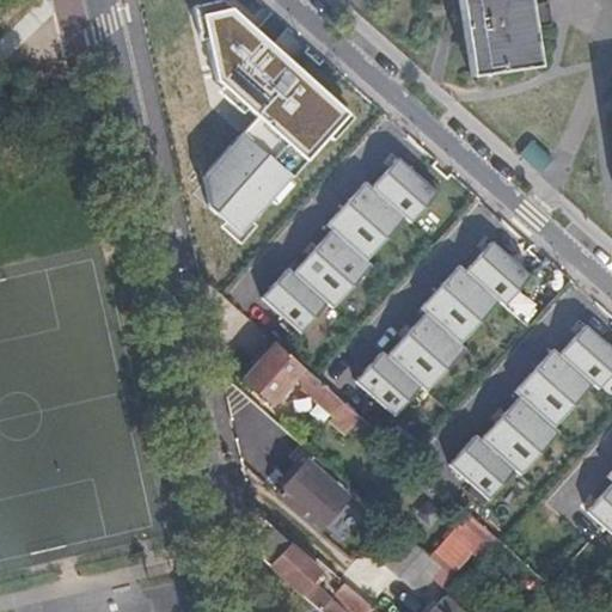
[(457,0),(470,77),(533,66),(522,0),(457,0)]
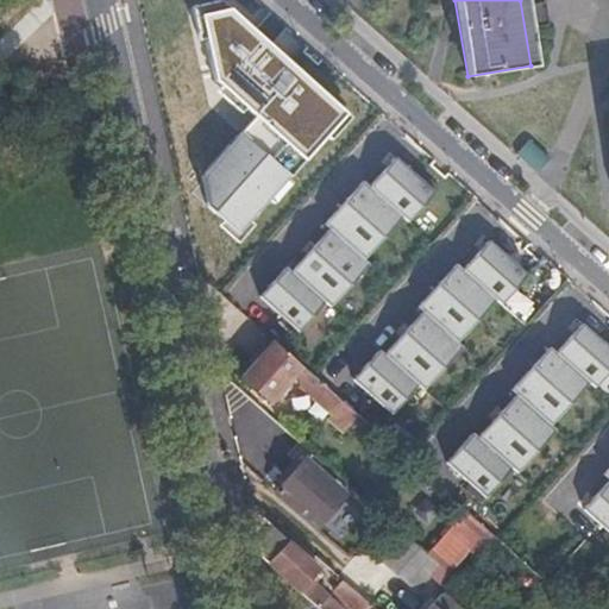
[(227,11),(200,18),(215,82),(255,118),(200,179),(219,196),(206,211),(238,240),(347,119),(227,11)]
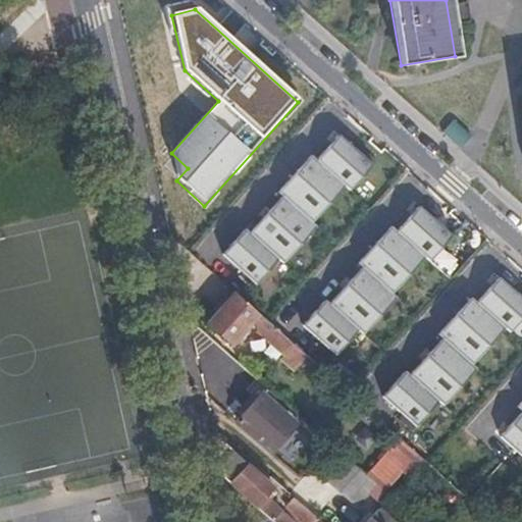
[(372,164),(340,135),(317,160),(311,156),(278,192),(313,222),(345,185),(350,191),(372,164)]
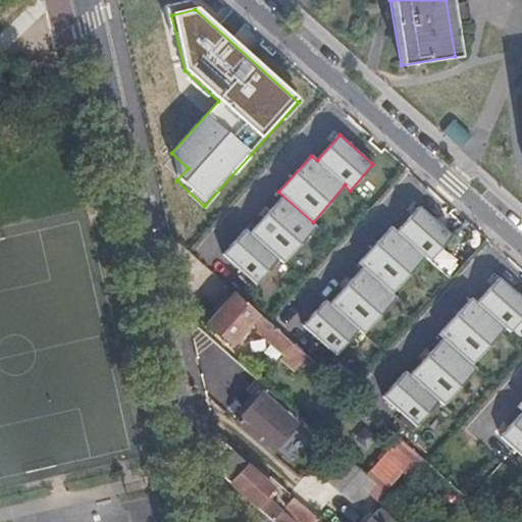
[(223,256),(256,286),(278,260),(284,265),(317,228),(282,199),(251,236),(246,230),(223,256)]
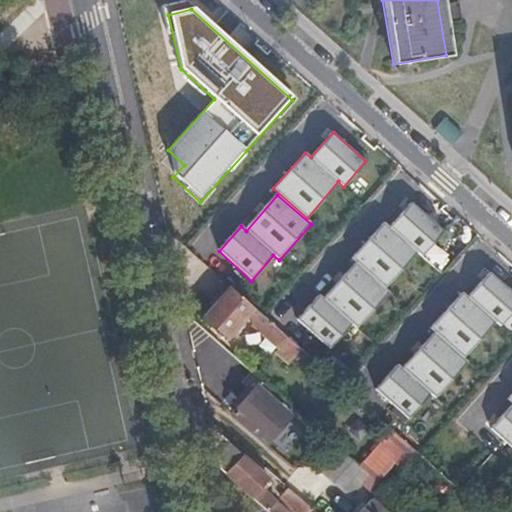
[(444,232),(411,203),(390,228),(383,224),(352,260),(386,289),(417,253),(422,258),(444,232)]
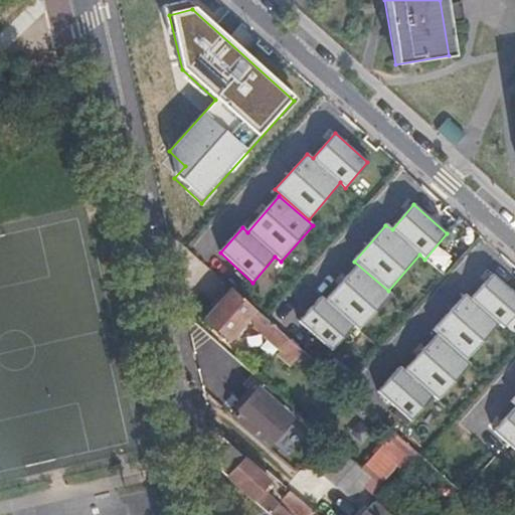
[(299,323),(332,352),(353,327),(360,331),(391,295),(358,266),(326,302),(321,297),(299,323)]
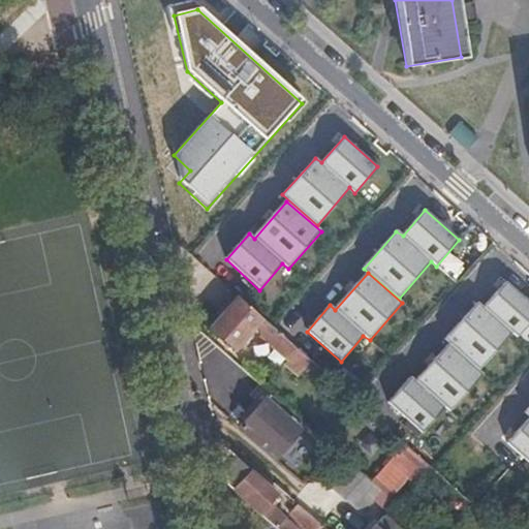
[(528,323),(528,301),(506,281),(485,307),(477,303),(445,340),(479,370),(511,333),(518,338),(528,323)]
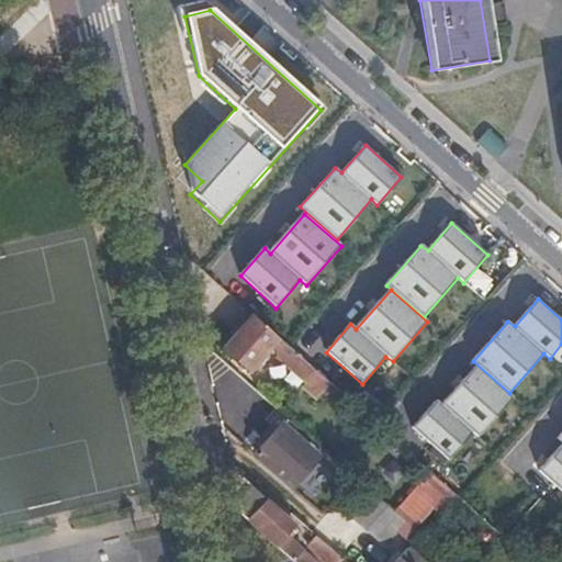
[(276,337),(251,316),(223,350),(247,371),(276,337)]
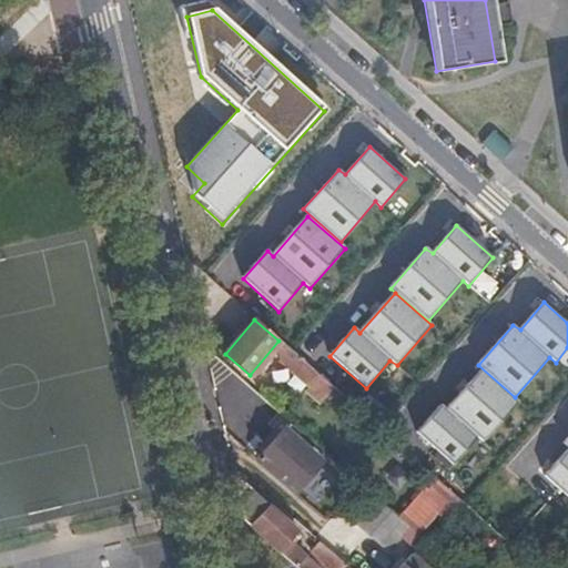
[(308,392),(321,378),(295,356),(287,348),(275,362),(308,392)]
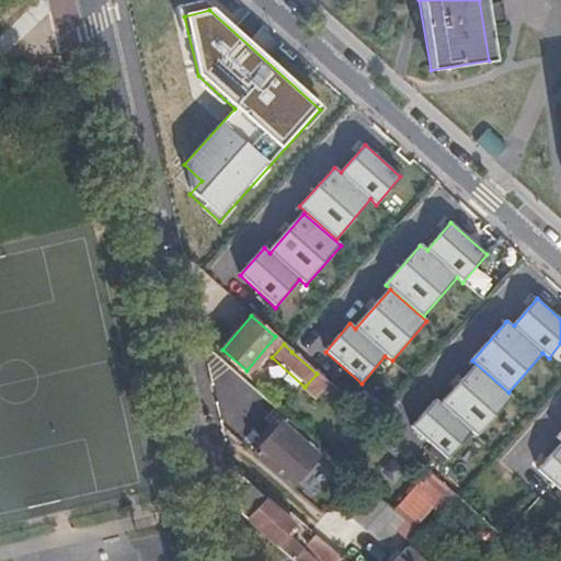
[(412,426),(447,458),(471,431),(478,435),(512,397),(476,364),(442,404),(435,399),(412,426)]
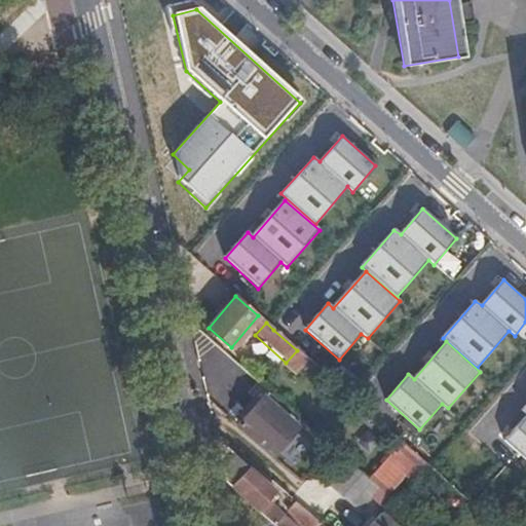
[(274,397),(272,395),(268,400),(266,398),(262,402),(256,398),(246,409),(252,414),(248,418),(240,425),(275,456),(291,439),(287,435),(296,424),(276,407),(280,402),(274,397)]
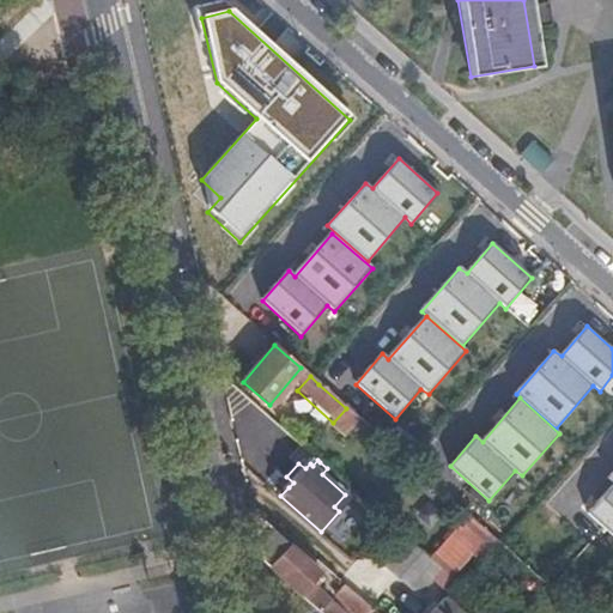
[(293,483),(286,477),(283,481),(289,487),(293,483)]
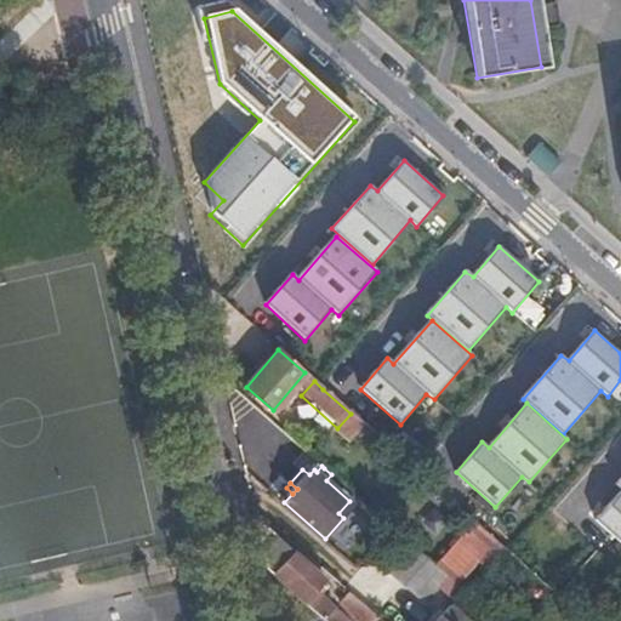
[(620,490),(596,520),(620,542),(620,490)]
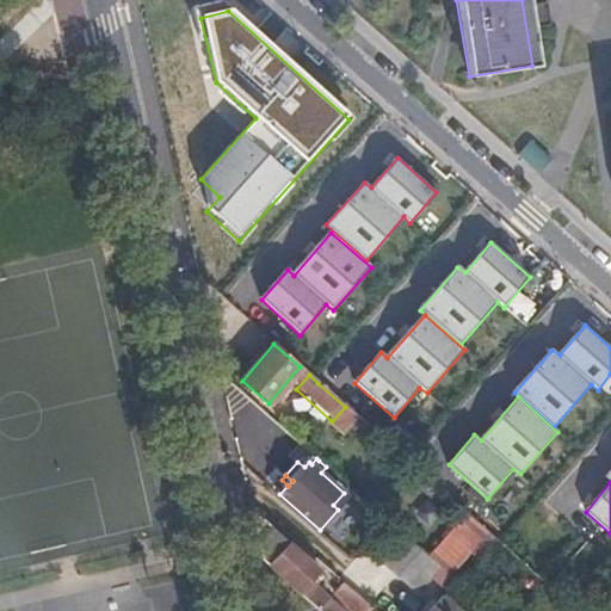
[(349,498),(344,493),(333,505),(338,510),(349,498)]
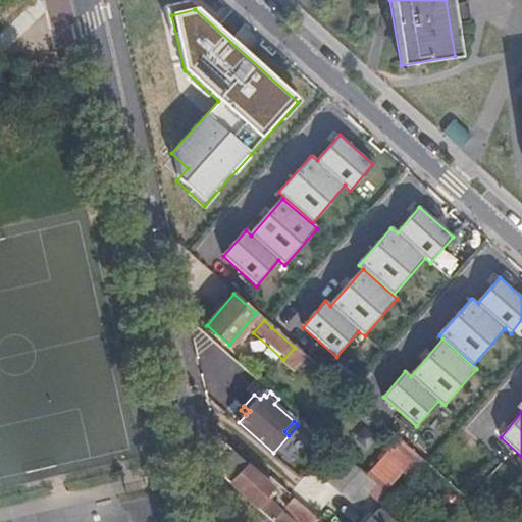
[(272,489),(216,439),(225,481),(271,521),(278,512),(263,499),(272,489)]
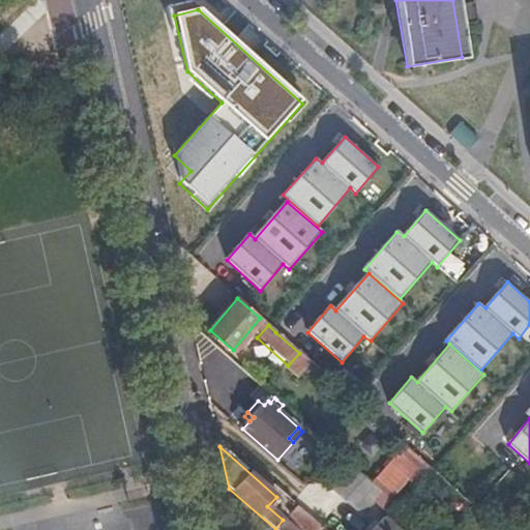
[(410,451),(400,463),(392,457),(372,478),(392,497),(423,464),(410,451)]
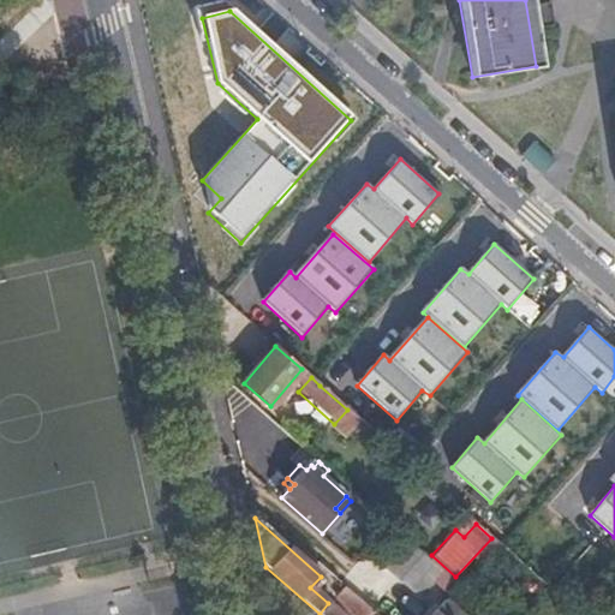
[(387,568),(400,579),(423,554),(410,542),(387,568)]
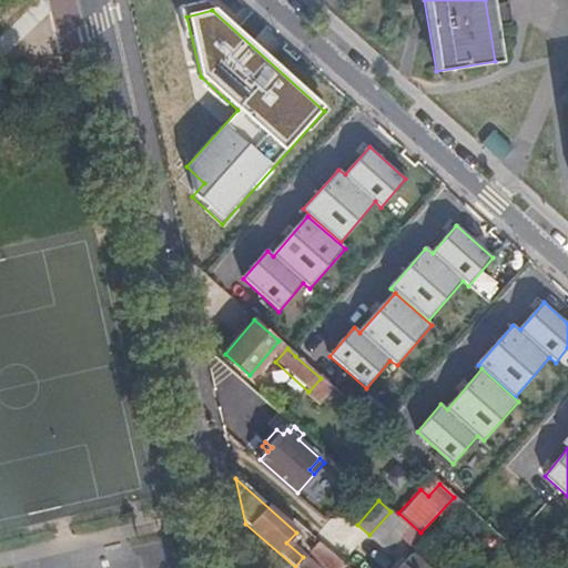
[(385,549),(406,525),(391,511),(369,535),(385,549)]
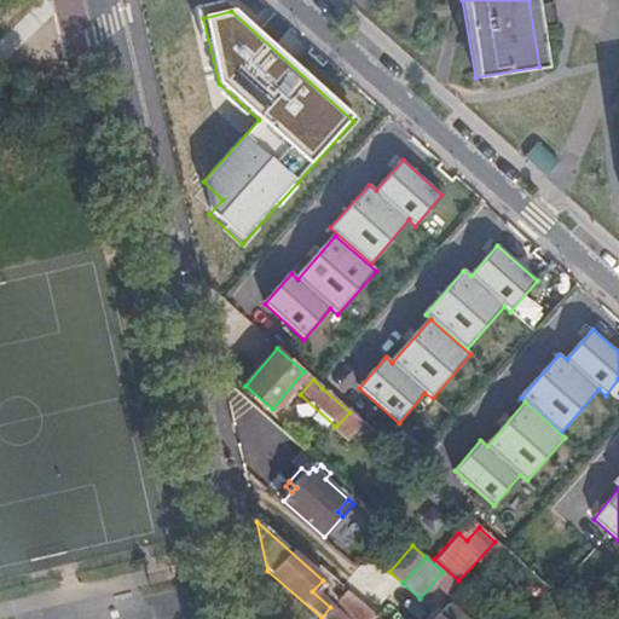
[(380,618),(348,591),(340,601),(354,613),(351,618),(380,618)]
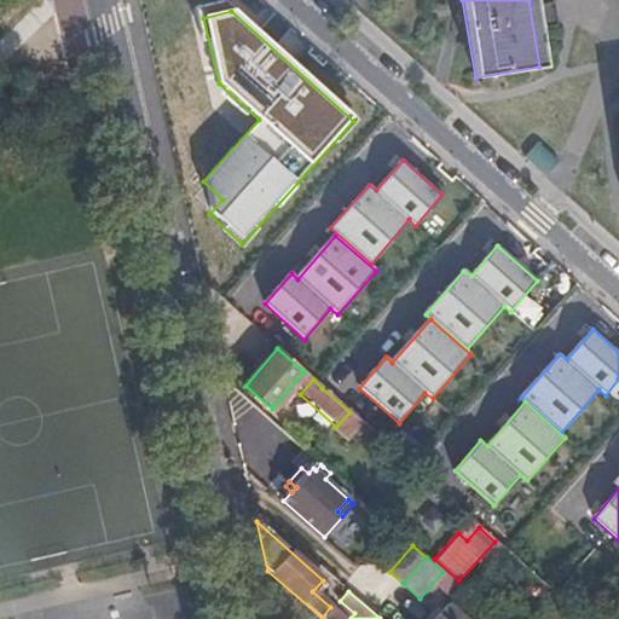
[(437,615),(440,618),(462,618),(446,605),(437,615)]
